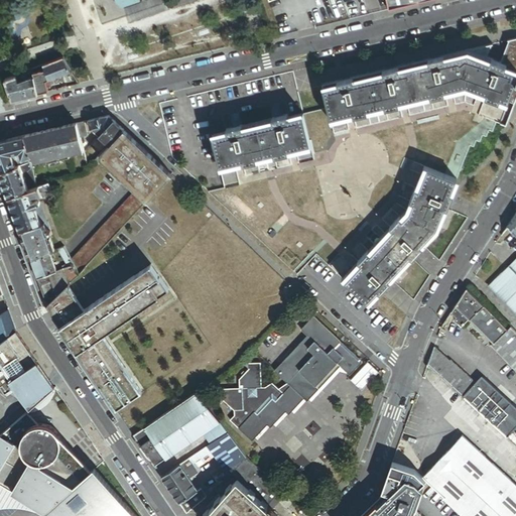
[(386,0),(388,8),(421,0),(386,0)]
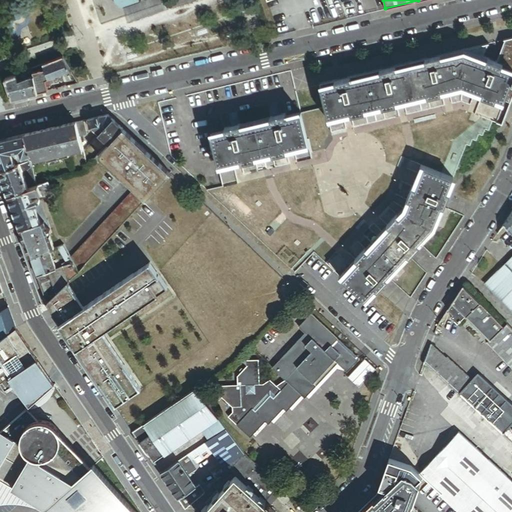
[(320,82),(326,106),(334,139),(415,119),(416,122),(438,117),(437,114),(460,108),(481,117),(480,121),(476,119),(470,124),(463,129),(452,138),(439,171),(399,155),(394,166),(397,167),(386,197),(365,220),(363,218),(355,226),(357,228),(326,262),(365,299),(375,288),(378,290),(435,228),(449,192),(446,190),(464,143),(468,145),(470,138),(474,140),(477,133),(481,135),(483,128),(487,130),(491,120),(501,124),(511,93),(511,35),(505,37),(496,60),(483,54),(488,42),(320,82)]
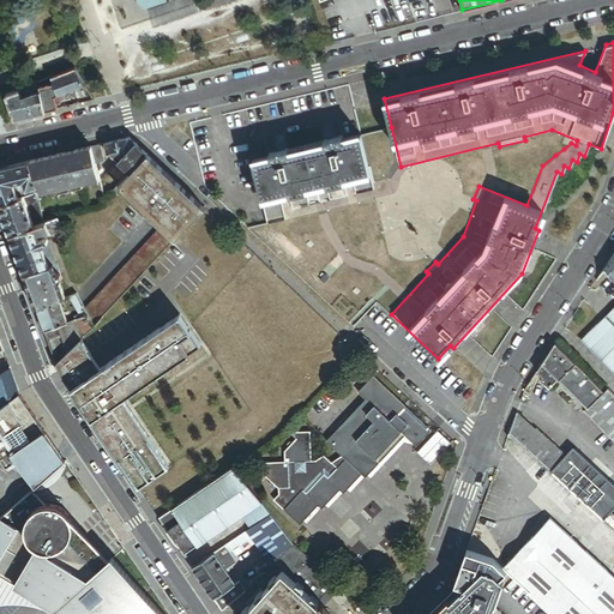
[(85,85),(74,68),(50,77),(52,82),(58,95),(60,95),(85,85)]
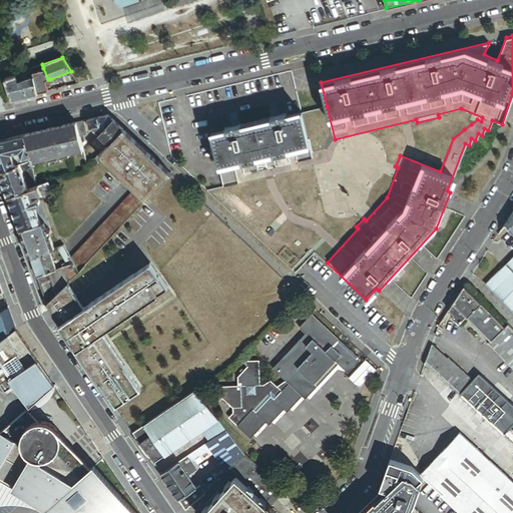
[(37,93),(47,90),(46,86),(51,84),(50,79),(48,79),(43,68),(40,69),(29,73),(31,76),(37,93)]
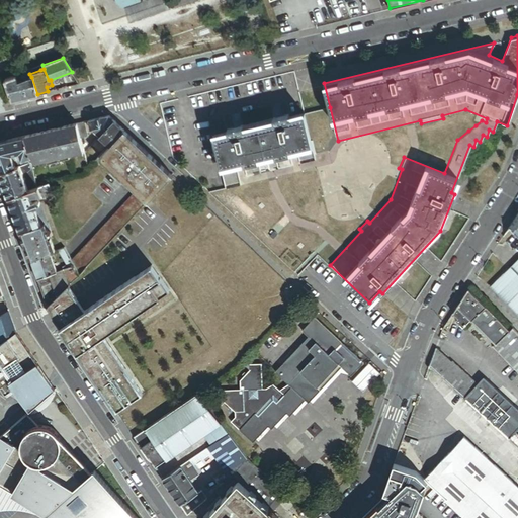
[(29,74),(28,71),(17,75),(19,81),(31,77),(29,74)]
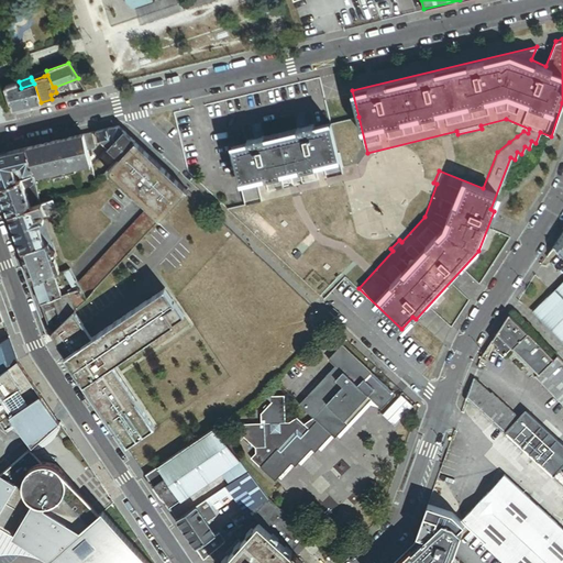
[(21,88),(19,81),(6,87),(13,109),(41,102),(34,84),(21,88)]
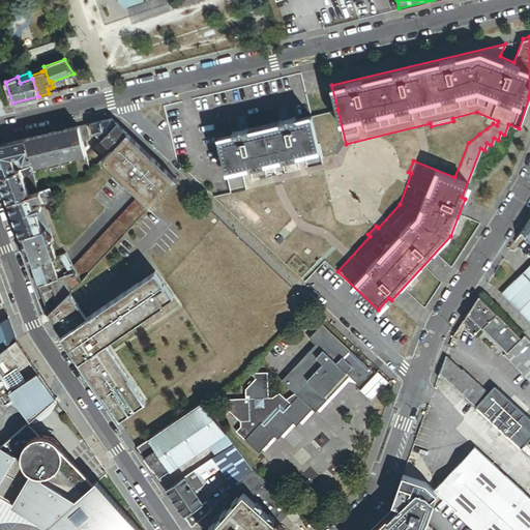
[(219,137),(231,190),(341,166),(337,152),(322,155),(313,115),(297,118),(296,115),(280,119),(281,122),(251,129),(249,126),(233,130),(233,134),(219,137)]
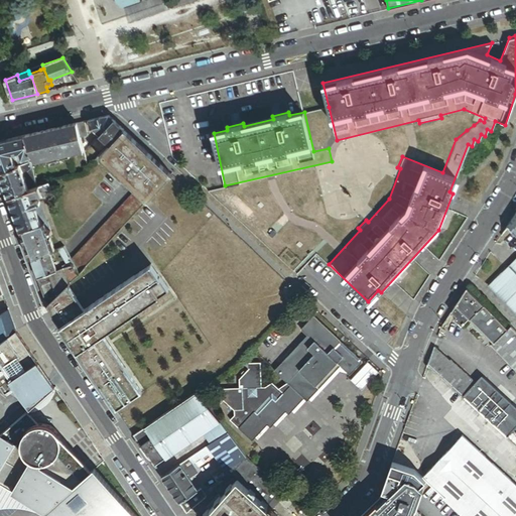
[(109,115),(88,120),(90,129),(93,128),(95,130),(98,133),(100,135),(114,120),(109,115)]
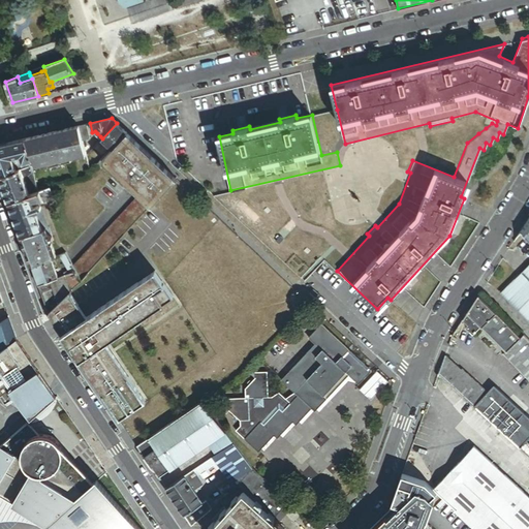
[(127,132),(117,123),(102,138),(105,141),(109,145),(113,148),(127,132)]
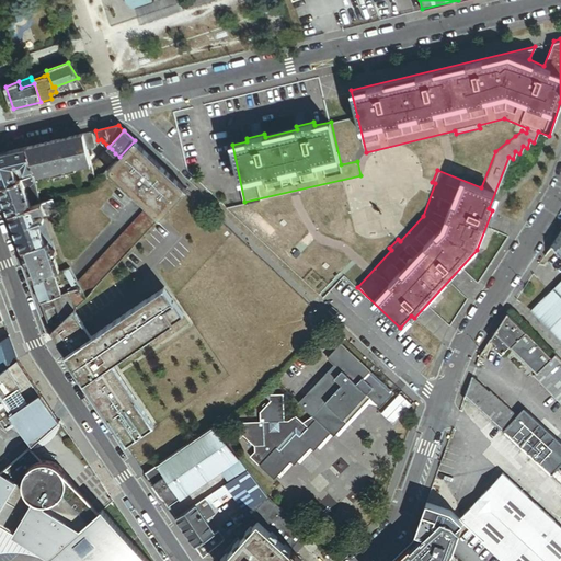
[(96,147),(92,132),(83,134),(88,149),(96,147)]
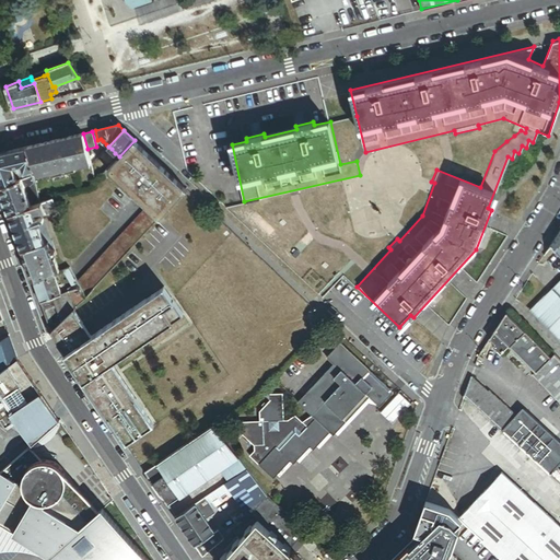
[(88,149),(83,133),(57,140),(67,170),(76,167),(74,163),(91,159),(90,154),(88,149)]
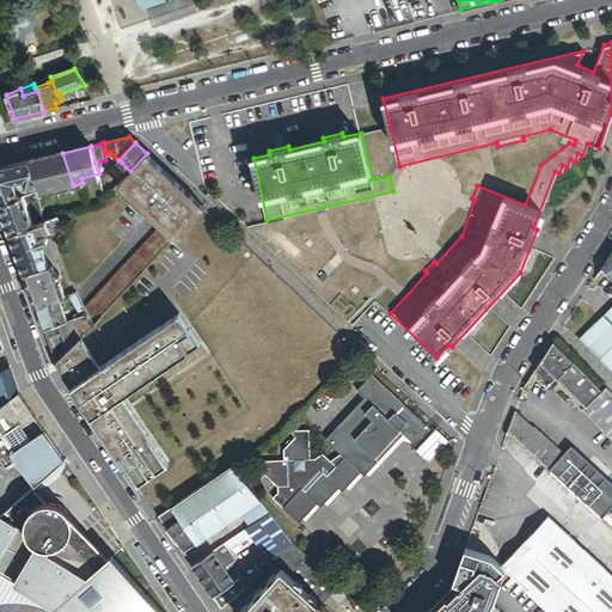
[(73,185),(62,153),(29,161),(36,183),(38,189),(54,185),(55,189),(73,185)]
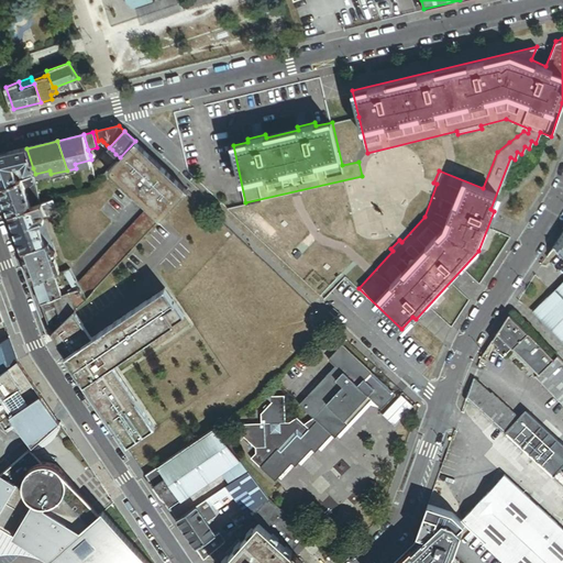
[(162,218),(187,190),(167,172),(152,156),(135,141),(120,157),(116,162),(108,170),(122,185),(140,200),(148,209),(151,207),(162,218)]
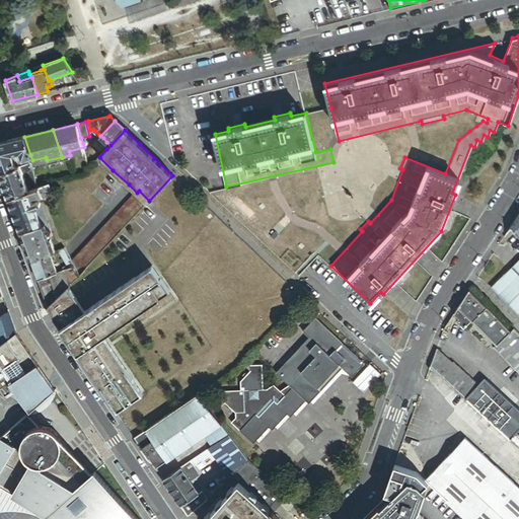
[(30,155),(24,137),(0,142),(0,172),(15,166),(12,161),(14,160),(13,156),(11,157),(10,154),(18,151),(21,159),(30,155)]
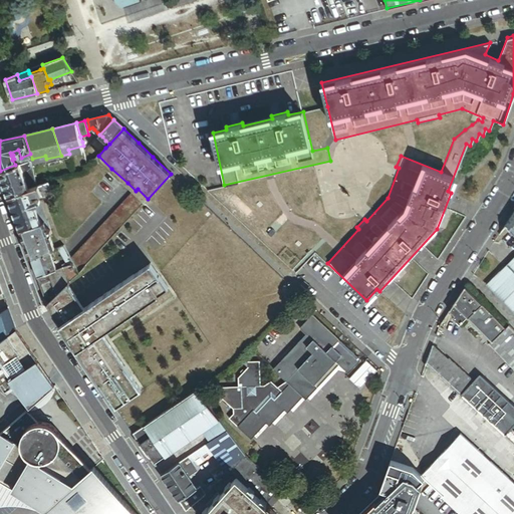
[(18,164),(29,160),(32,159),(30,154),(21,158),(18,150),(10,153),(11,156),(13,155),(14,159),(12,160),(15,165),(18,164)]
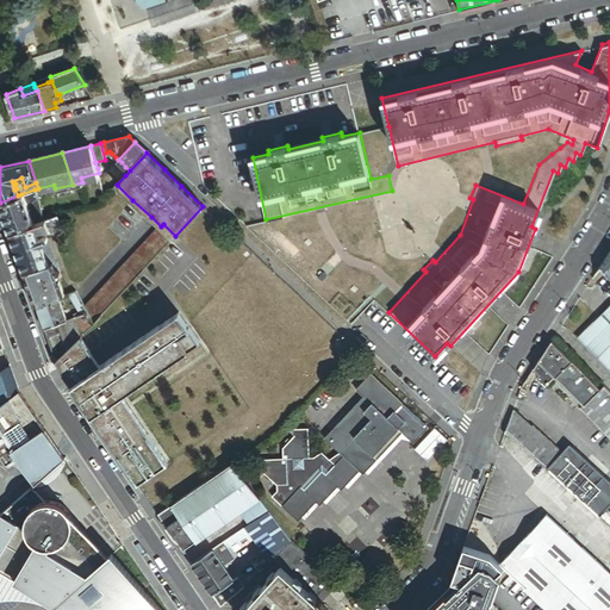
[(38,205),(35,190),(22,194),(27,210),(32,207),(38,205)]
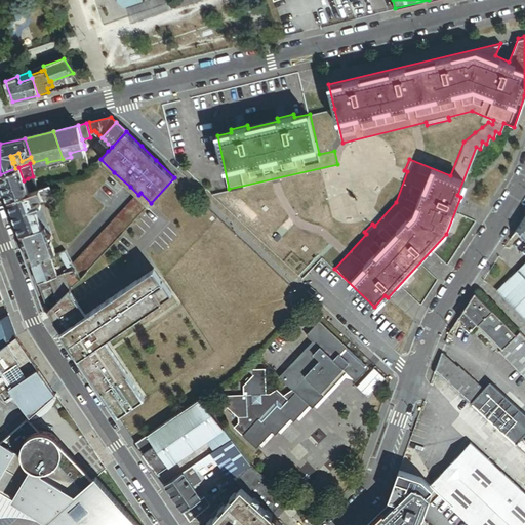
[(18,167),(15,168),(0,174),(0,178),(8,201),(29,193),(24,180),(18,167)]
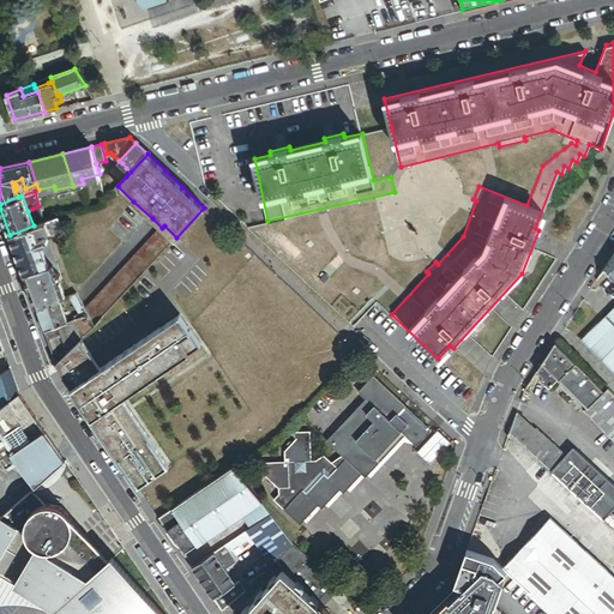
[(40,223),(43,222),(38,206),(32,209),(35,214),(36,214),(40,223)]
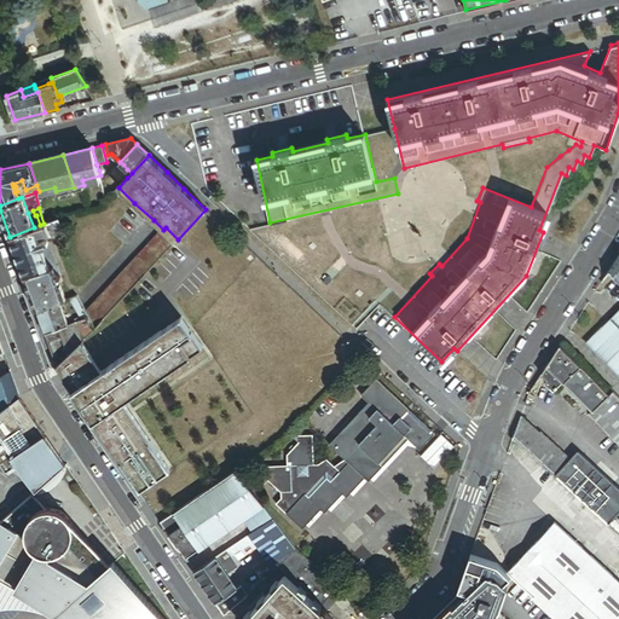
[(58,218),(46,223),(50,232),(51,236),(63,231),(58,218)]
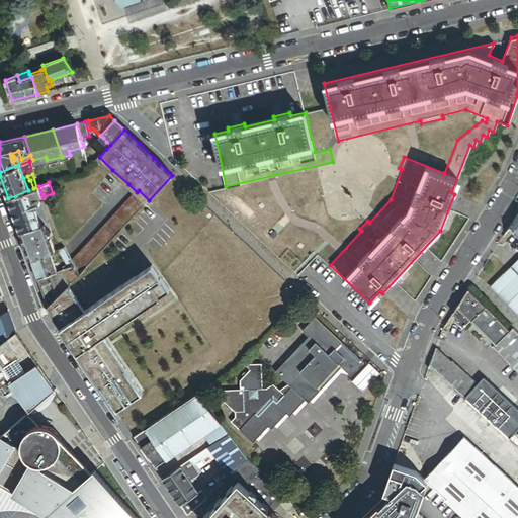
[(41,194),(38,186),(36,187),(33,188),(28,190),(30,197),(41,194)]
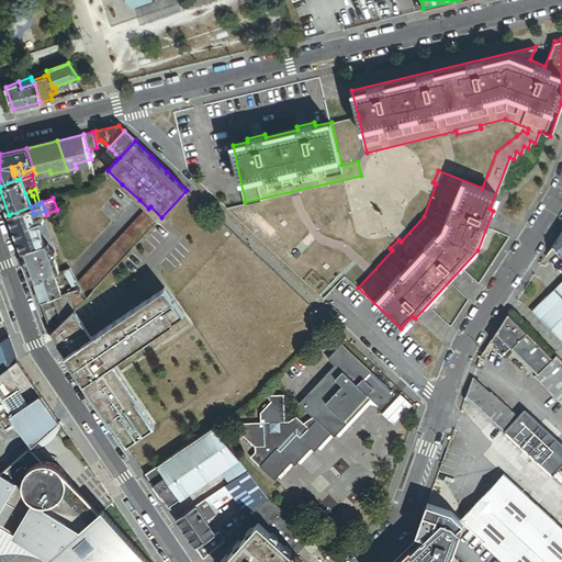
[(33,214),(31,206),(9,215),(21,246),(21,247),(22,250),(22,251),(44,243),(38,226),(42,224),(43,224),(43,223),(44,223),(44,222),(44,221),(44,220),(43,220),(43,218),(42,218),(42,217),(41,217),(40,217),(40,218),(35,220),(33,214)]
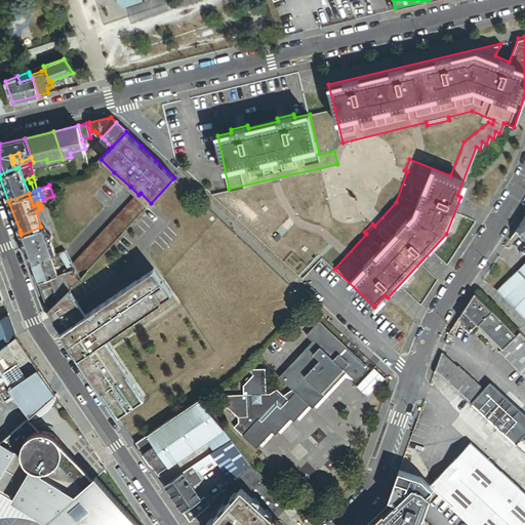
[(125,231),(151,203),(140,193),(138,195),(115,220),(125,231)]
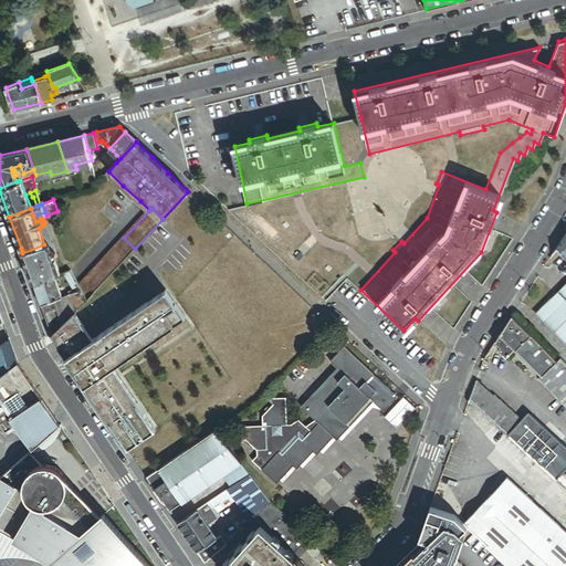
[(44,244),(52,242),(44,222),(44,223),(44,224),(43,224),(43,226),(42,226),(39,228),(44,244)]
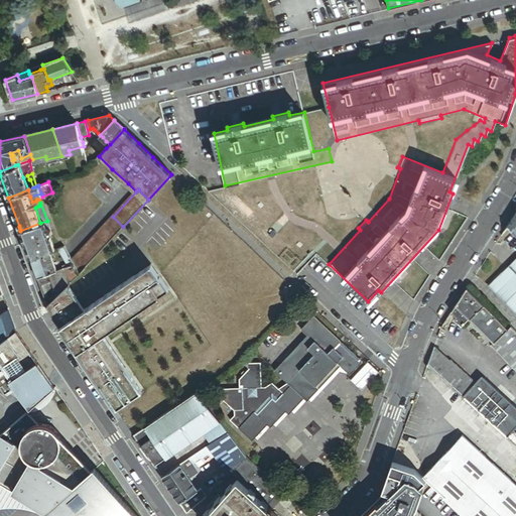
[(80,274),(123,227),(113,217),(72,261),(75,265),(80,274)]
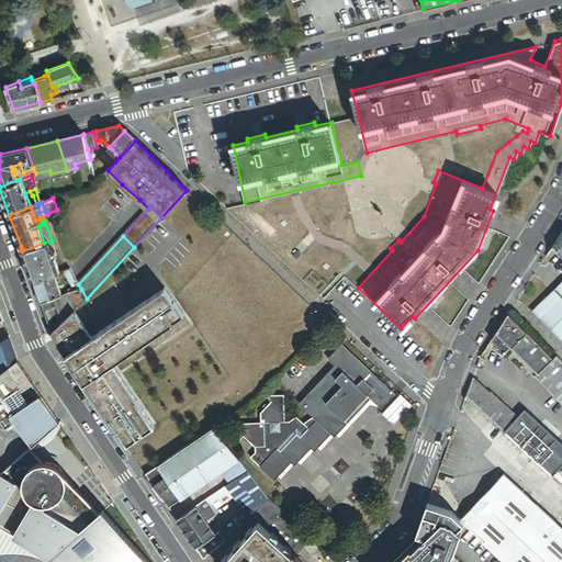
[(55,250),(52,240),(44,243),(47,250),(52,249),(55,250)]
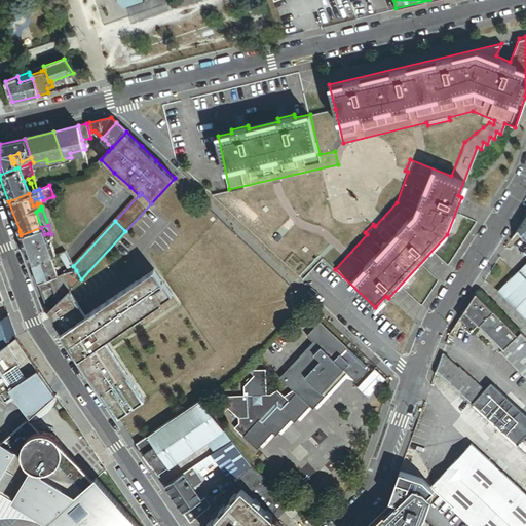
[(44,234),(41,227),(21,235),(24,243),(32,264),(51,257),(57,256),(50,240),(52,239),(52,237),(51,234),(48,233),(44,234)]
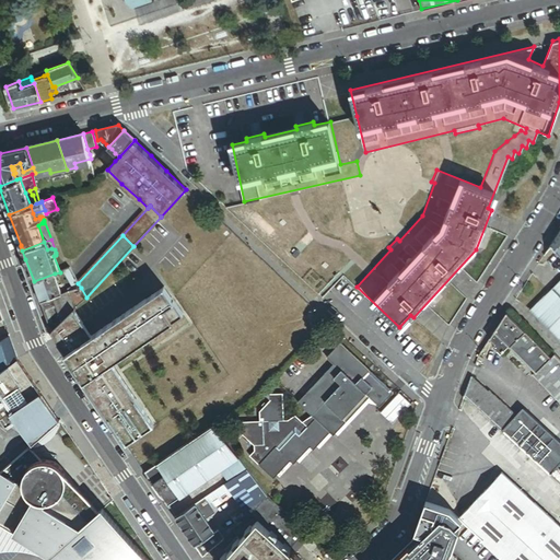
[(70,292),(81,288),(78,283),(70,268),(62,271),(71,287),(68,289),(69,292),(70,292)]
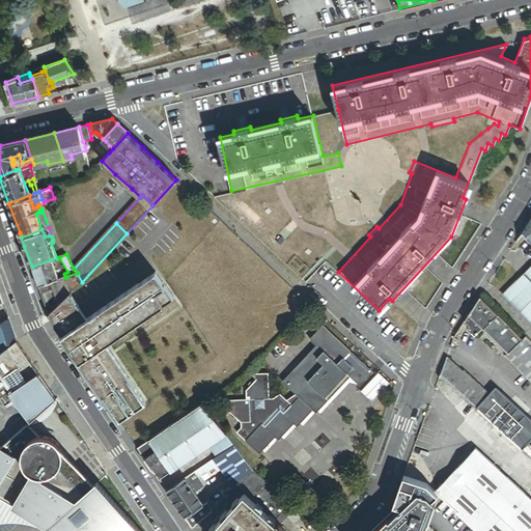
[(58,279),(52,259),(32,267),(39,286),(51,282),(58,279)]
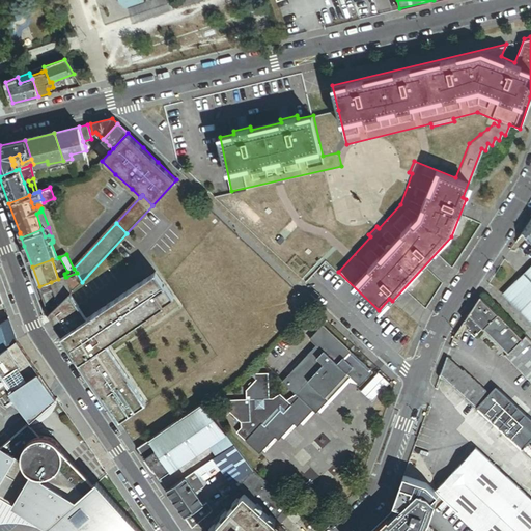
[(530,264),(503,292),(530,320),(530,264)]
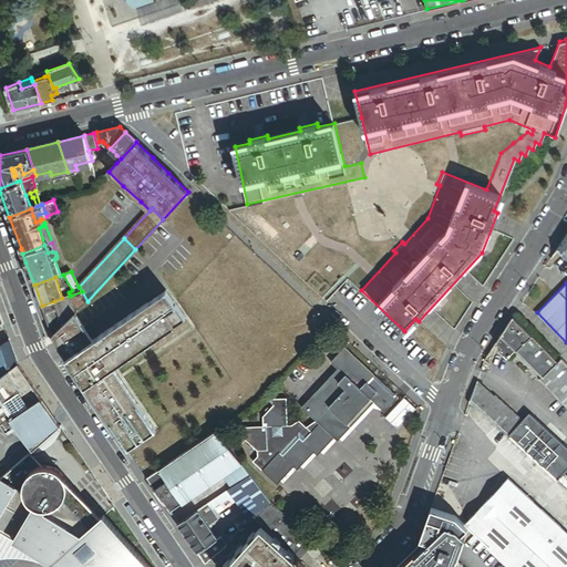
[(71,296),(79,310),(88,301),(82,291),(71,296)]
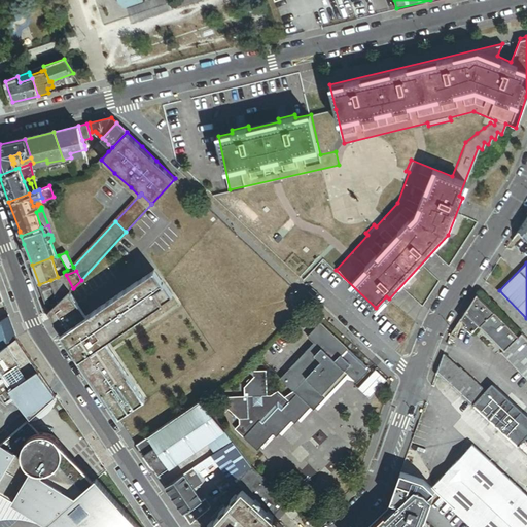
[(162,280),(154,271),(137,282),(144,292),(162,280)]
